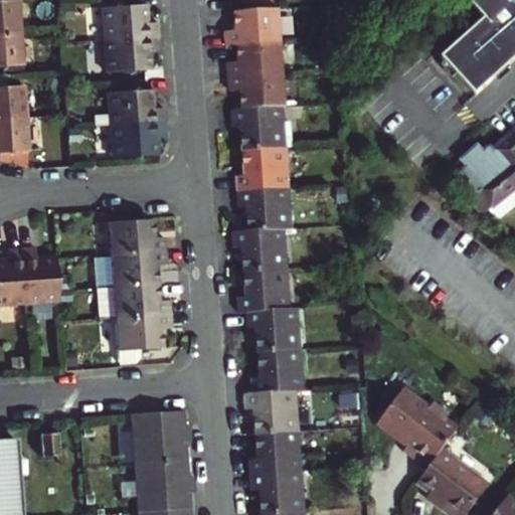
[(514,0),(468,0),(484,17),(441,56),(476,95),(514,58),(514,0)]
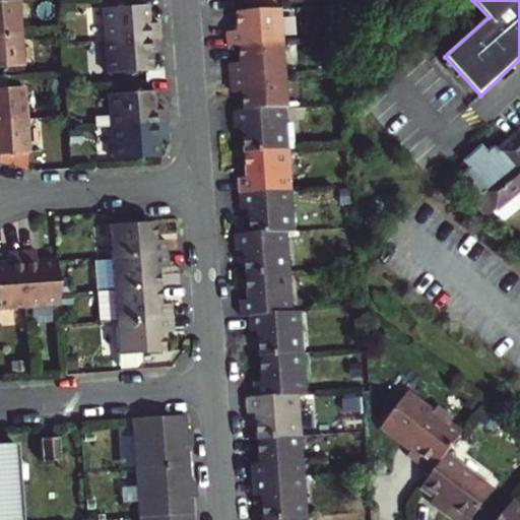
[(0,35),(17,34),(14,1),(0,2),(0,35)]
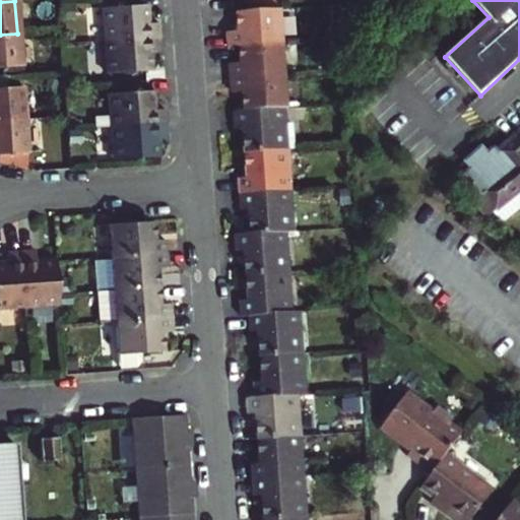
[(91,40),(148,36),(147,21),(136,22),(135,3),(89,6),(91,40)]
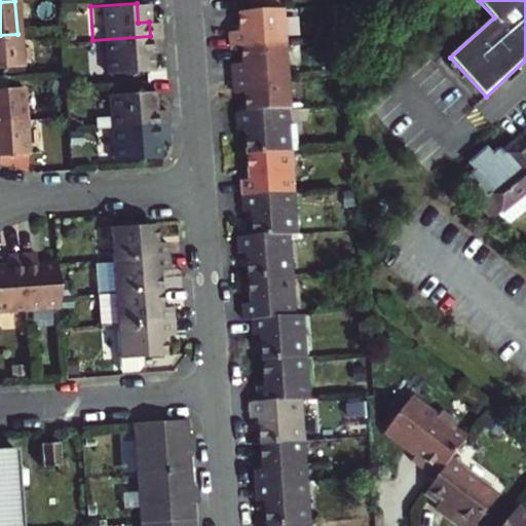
[(238,47),(287,43),(285,6),(237,9),(239,33),(227,34),(228,47),(238,47)]
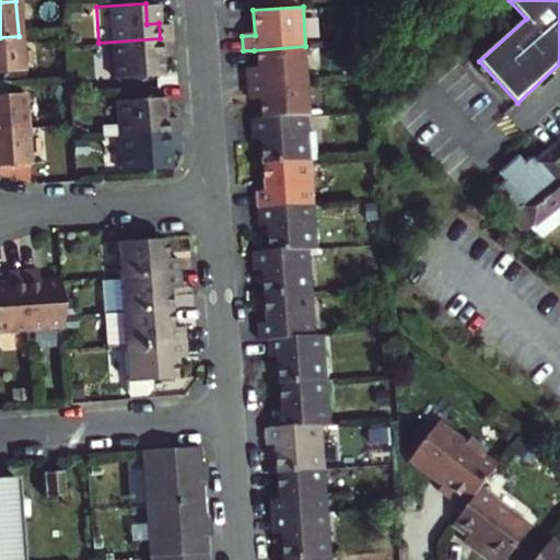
[(0,71),(23,70),(19,36),(0,37),(0,71)]
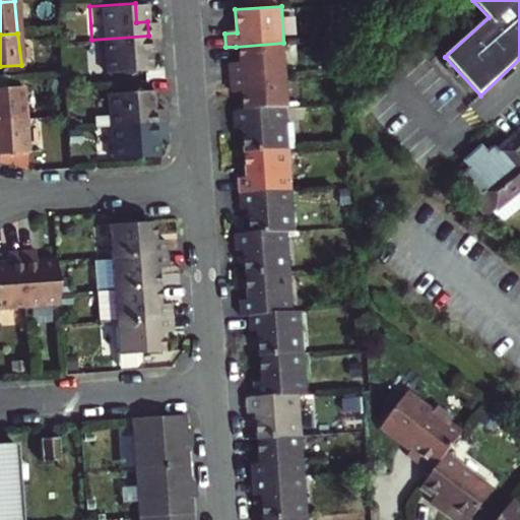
[(148,36),(91,40),(93,70),(139,67),(137,48),(149,47),(148,36)]
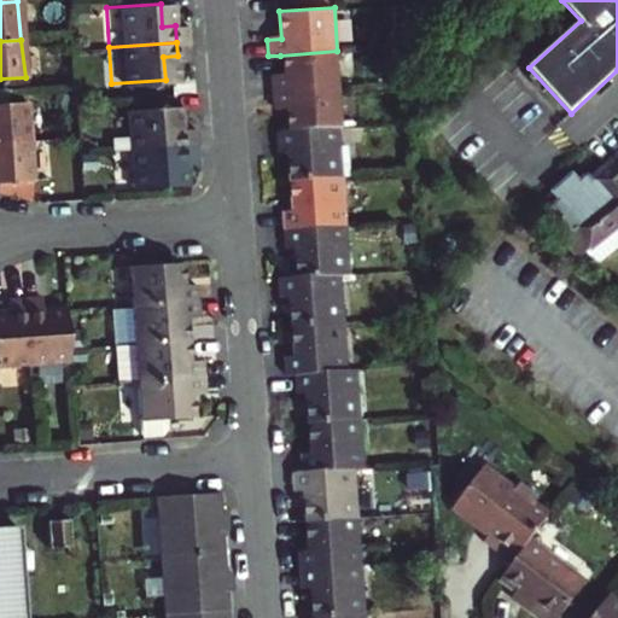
[(269,94),(339,89),(337,51),(280,56),(283,80),(268,81),(269,94)]
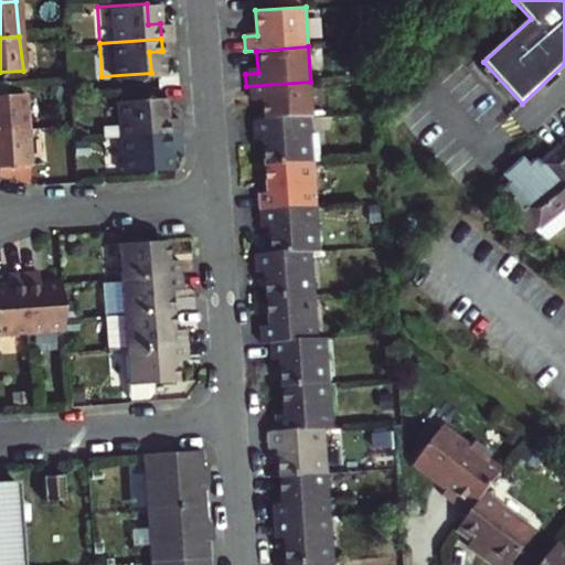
[(258,102),(260,121),(308,117),(312,117),(310,82),(246,86),(247,103),(258,102)]
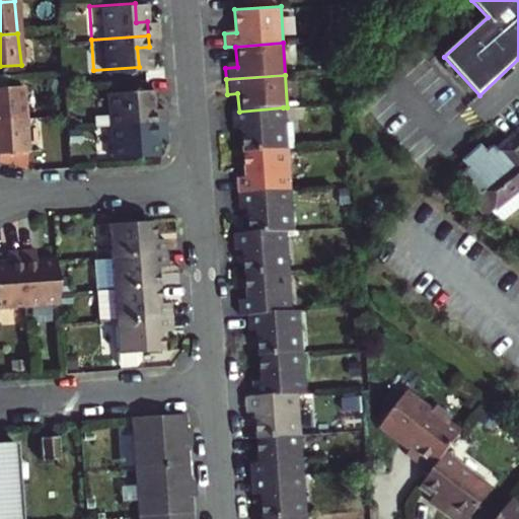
[(0,121),(26,119),(23,86),(0,88),(0,121)]
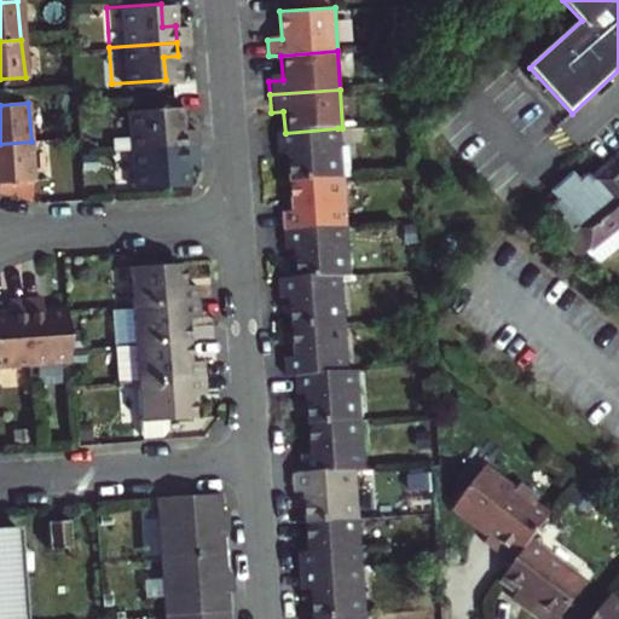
[(183,131),(168,132),(167,110),(113,114),(115,151),(184,146),(183,131)]
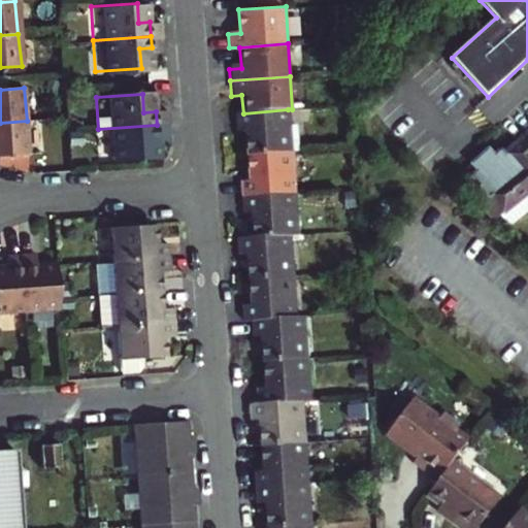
[(304,527),(303,507),(309,506),(306,463),(299,464),(297,423),(303,422),(301,400),(308,400),(307,378),(300,380),(297,338),(304,337),(302,315),(294,316),(293,294),(286,295),(283,256),(290,255),(288,232),(290,232),(289,211),(294,210),(291,170),(286,170),(285,150),(297,149),(296,129),(289,130),(288,109),(243,113),(234,114),(236,133),(243,133),(245,173),(239,173),(240,195),(241,216),(249,215),(251,235),(234,236),(236,258),(243,258),(246,298),(239,298),(241,320),(251,319),(252,341),(259,341),(262,383),(255,384),(256,403),(248,404),(250,426),(258,425),(259,446),(259,447),(261,466),(253,467),(256,510),(263,510),(264,527),(304,527)]
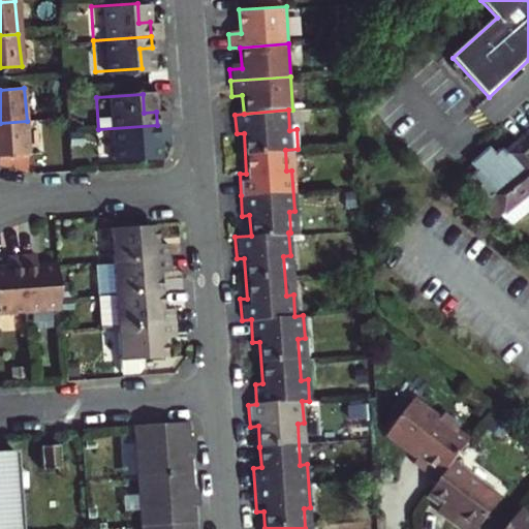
[(0,156),(30,153),(27,121),(0,123),(0,156)]
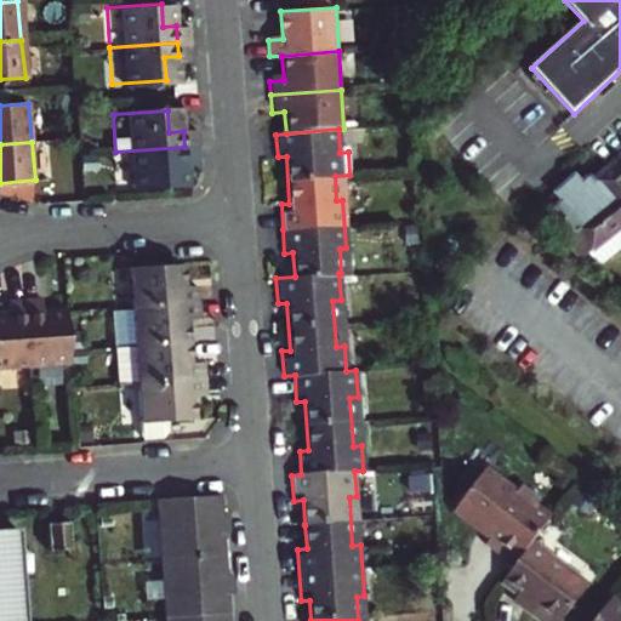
[(184,147),(115,152),(119,189),(172,187),(171,165),(184,163),(184,147)]
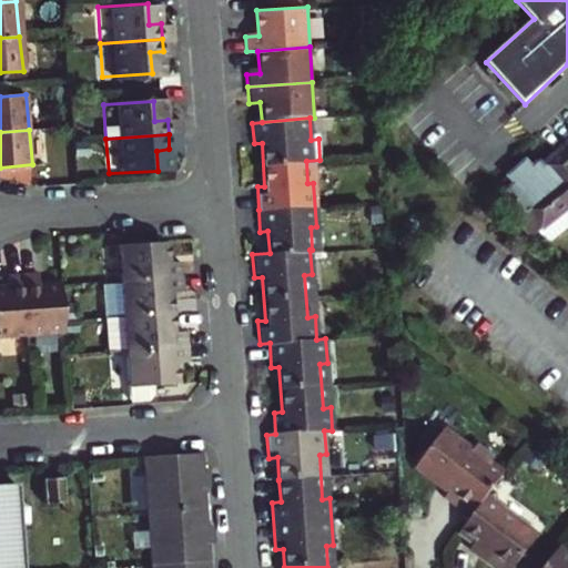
[(567,142),(546,163),(543,161),(535,168),(527,160),(509,176),(516,183),(508,190),(526,211),(517,220),(533,237),(567,208),(567,142)]
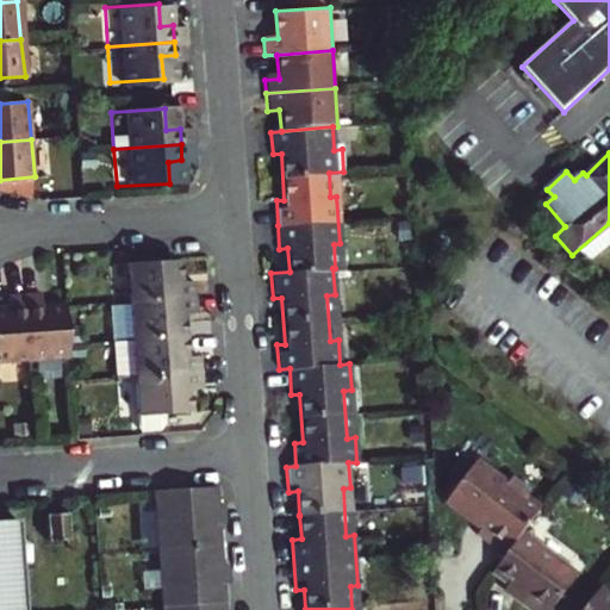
[(119,265),(123,300),(190,296),(188,280),(174,281),(173,261),(119,265)]
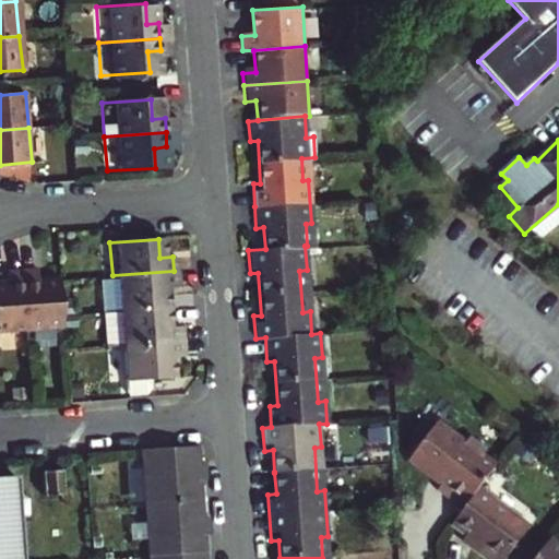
[(15,272),(22,334),(60,332),(56,282),(35,284),(34,271),(15,272)]
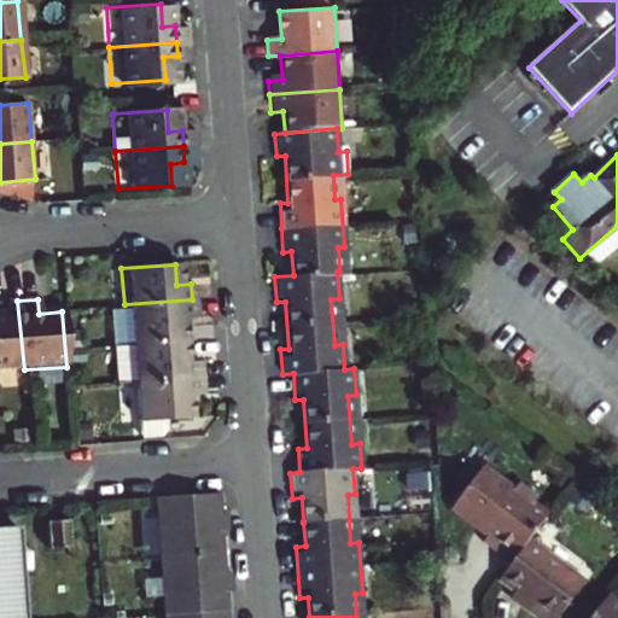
[(124,304),(128,343),(181,339),(179,316),(193,315),(192,299),(124,304)]
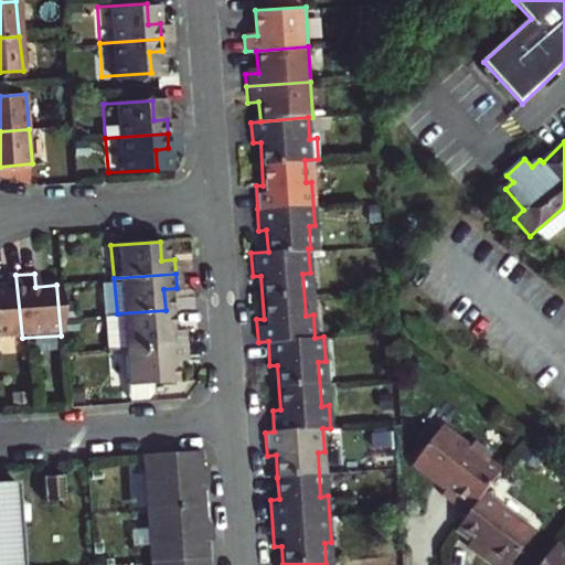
[(0,339),(22,338),(16,275),(0,276),(1,289),(0,289),(0,339)]
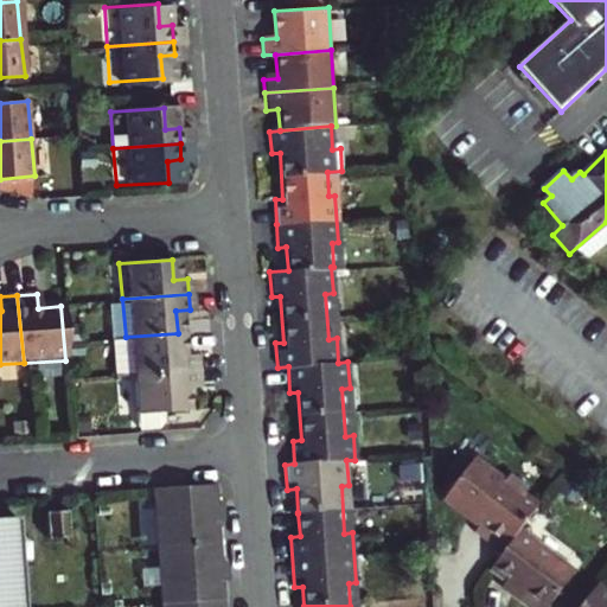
[(122,299),(102,300),(106,339),(126,337),(122,299)]
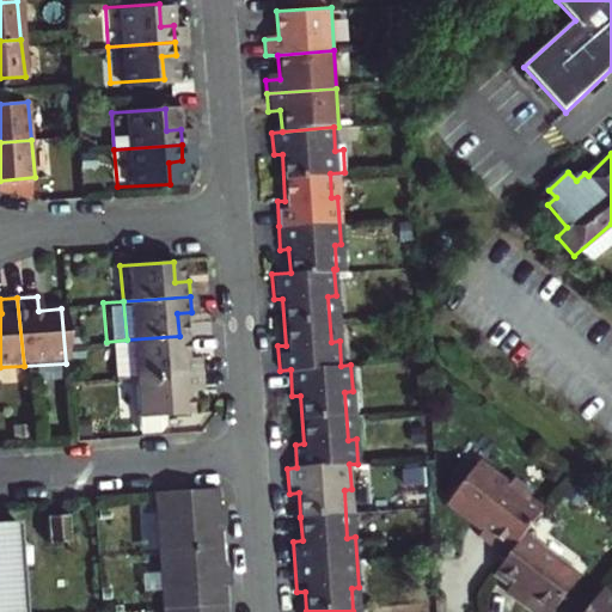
[(179,336),(127,340),(106,342),(109,380),(129,378),(196,372),(195,357),(182,359),(179,336)]
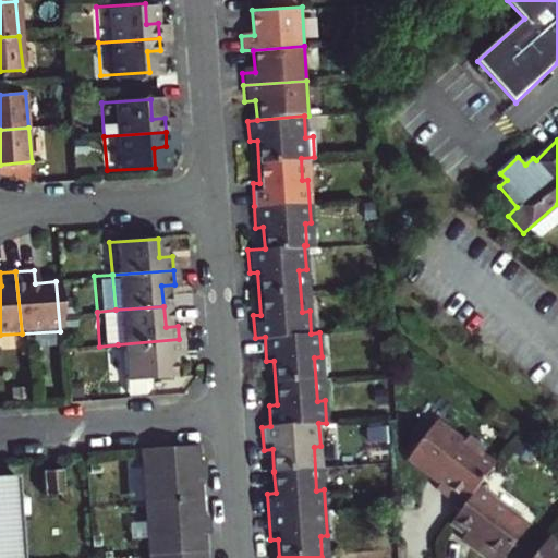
[(118,344),(121,379),(122,396),(141,395),(146,388),(145,378),(169,376),(168,355),(181,354),(179,339),(118,344)]
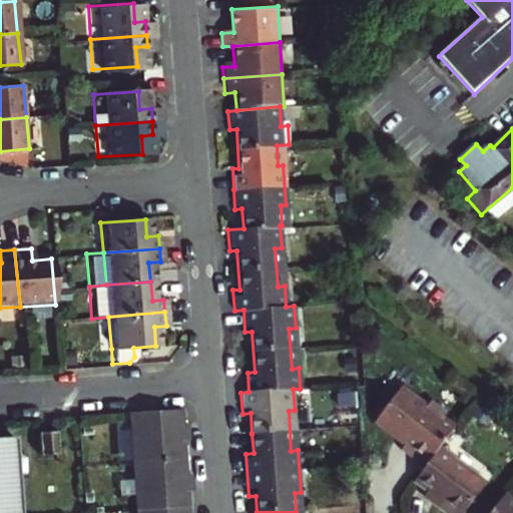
[(425,467),(439,448),(457,425),(446,416),(449,411),(433,399),(429,404),(404,385),(388,407),(379,419),(377,422),(405,444),(401,450),(425,467)]
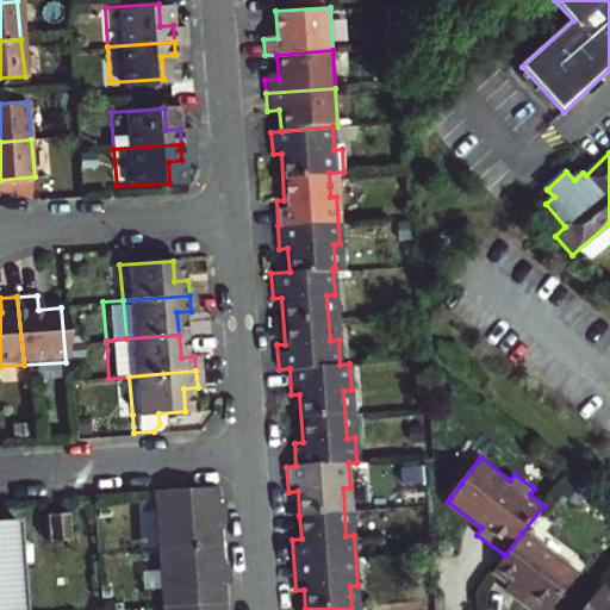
[(450,498),(461,484),(455,480),(444,493),(450,498)]
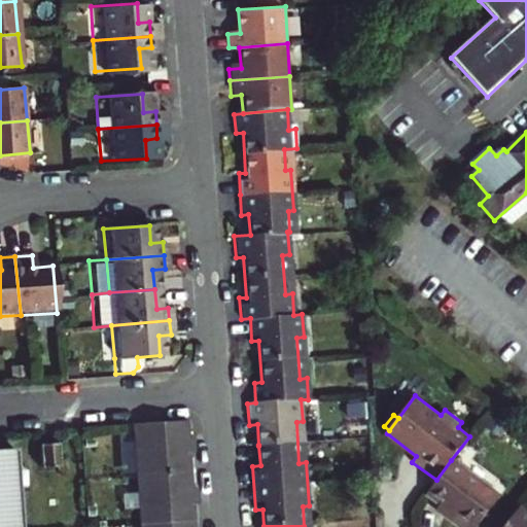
[(190,526),(188,501),(195,501),(194,486),(184,487),(183,480),(187,473),(186,468),(186,463),(182,458),(181,451),(190,450),(189,434),(183,434),(182,417),(133,423),(136,455),(142,455),(143,472),(137,472),(140,505),(146,505),(147,521),(141,522),(141,526),(190,526)]
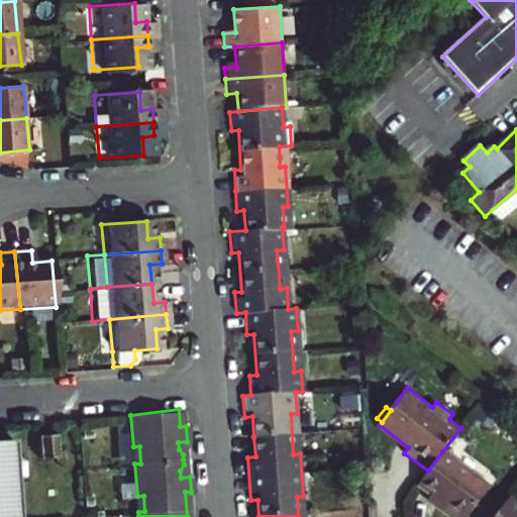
[(55,434),(35,436),(38,460),(57,458),(55,434)]
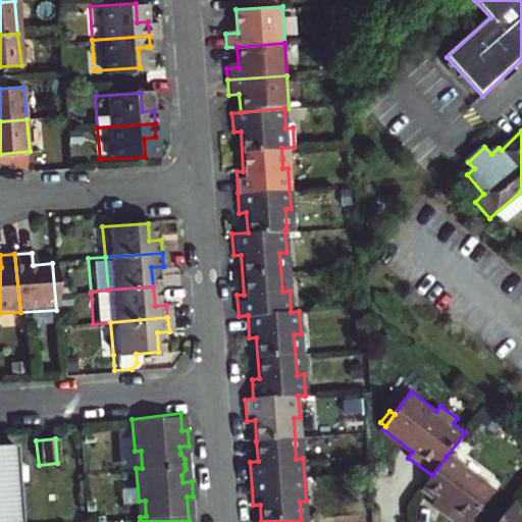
[(16,521),(9,447),(0,447),(0,521),(16,521)]
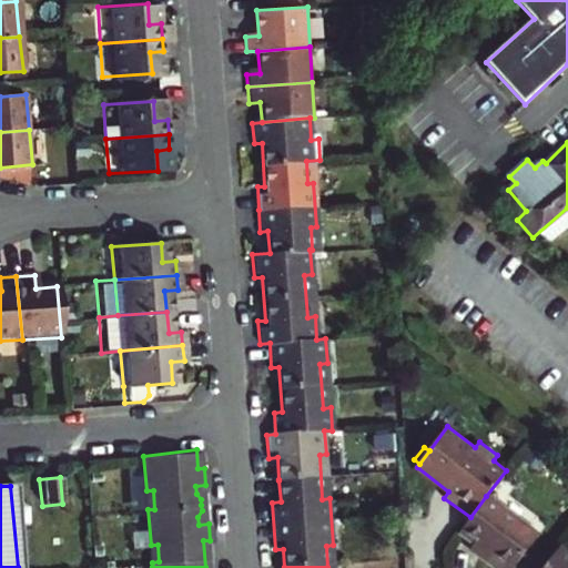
[(511,567),(537,535),(486,496),(470,517),(460,531),(473,540),(489,553),(484,559),(495,567),(511,567)]
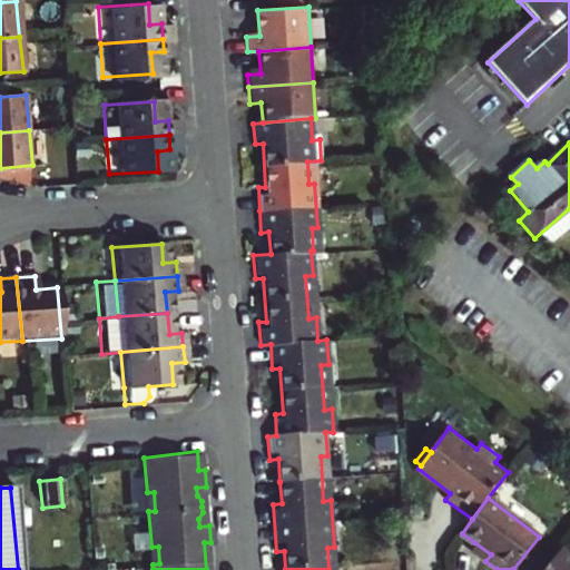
[(474,542),(469,549),(485,561),(491,554),(474,542)]
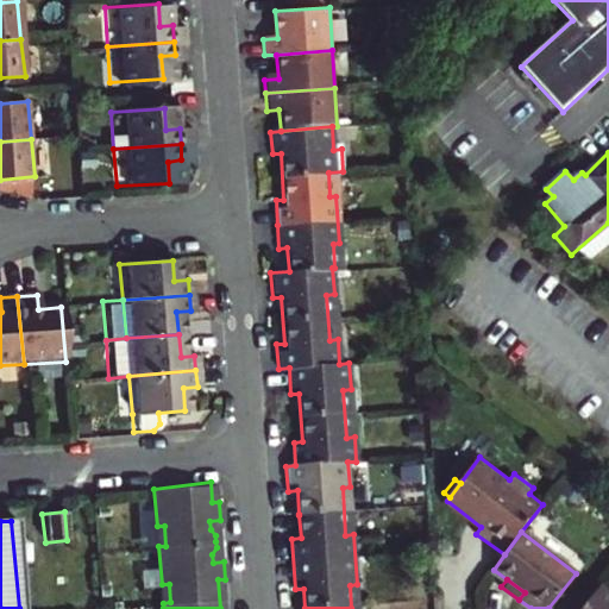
[(608,608),(608,592),(601,586),(583,608),(608,608)]
